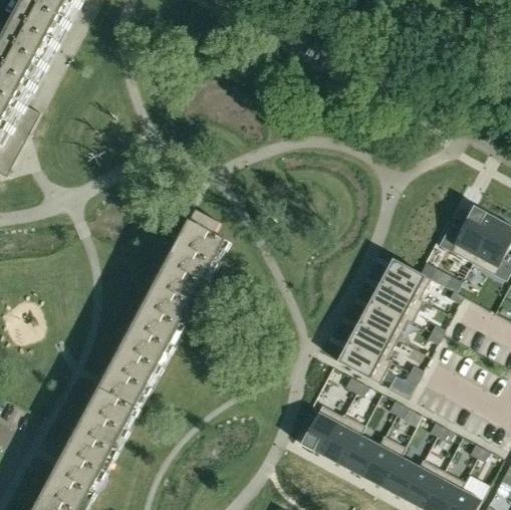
[(28,0),(0,52),(0,145),(8,149),(28,111),(22,108),(80,0),(28,0)]
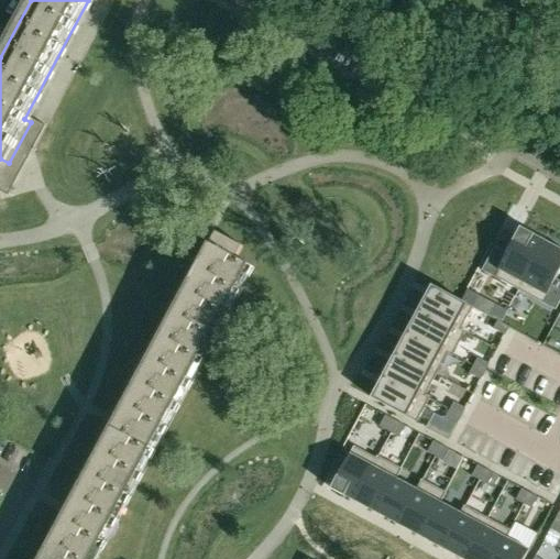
[(492,242),(479,266),(516,286),(542,237),(518,223),(504,249),(492,242)]
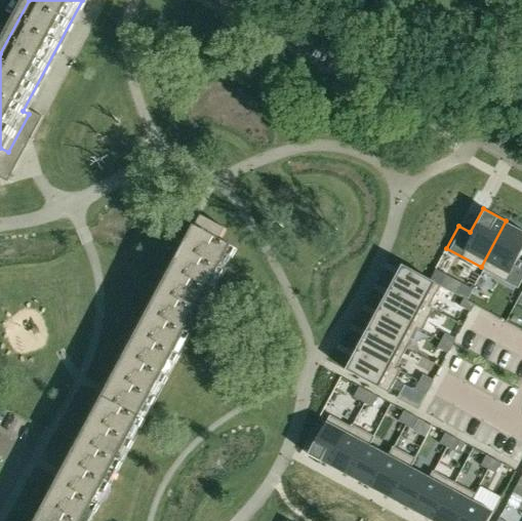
[(79,520),(230,242),(217,236),(224,225),(200,212),(194,223),(193,223),(32,520),(79,520)]
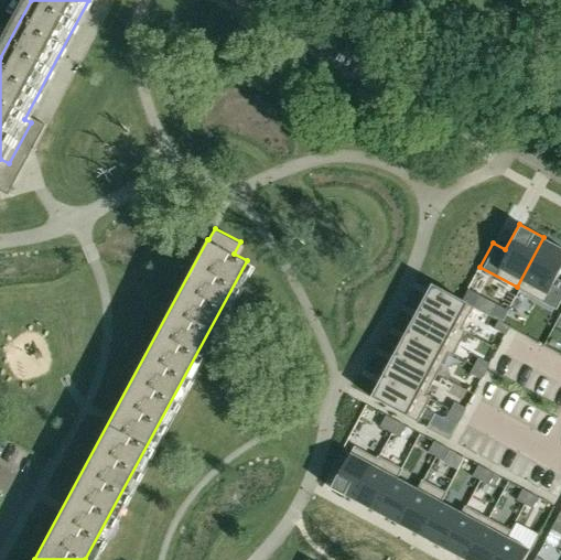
[(560,246),(543,237),(517,287),(553,307),(560,291),(560,279),(553,276),(560,261),(560,246)]
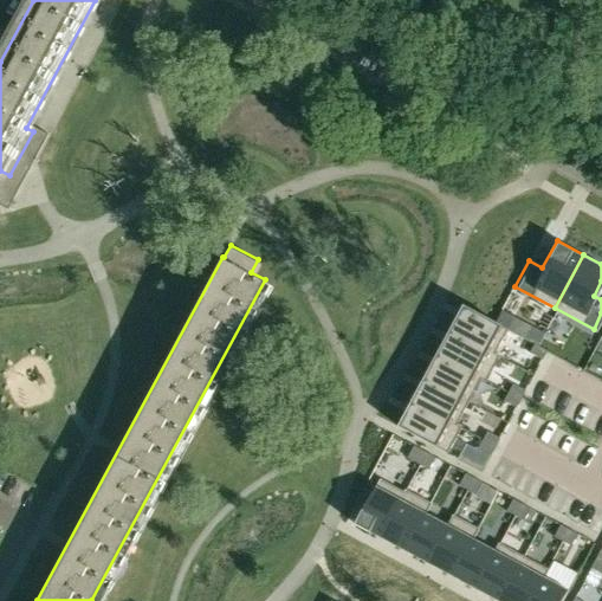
[(461,303),(448,328),(497,354),(497,353),(492,349),(505,325),(492,318),(461,303)]
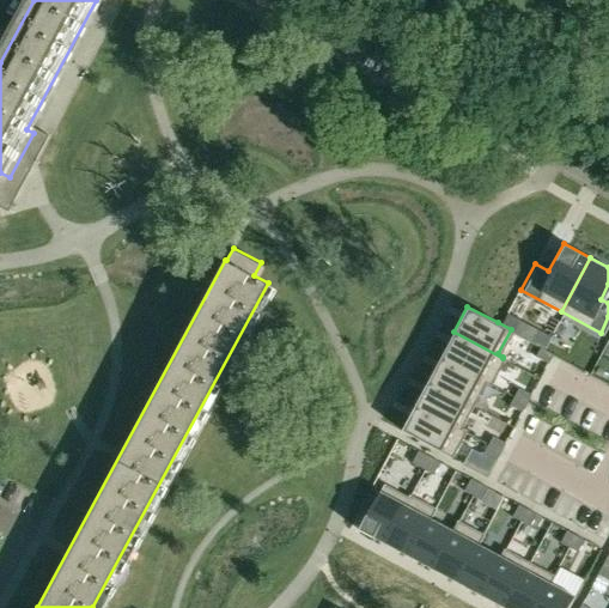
[(454,332),(440,356),(489,382),(503,358),(454,332)]
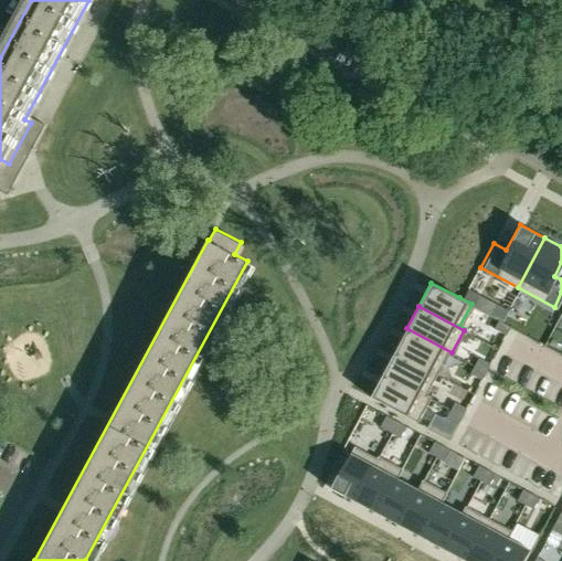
[(496,317),(491,326),(504,331),(508,324),(496,317)]
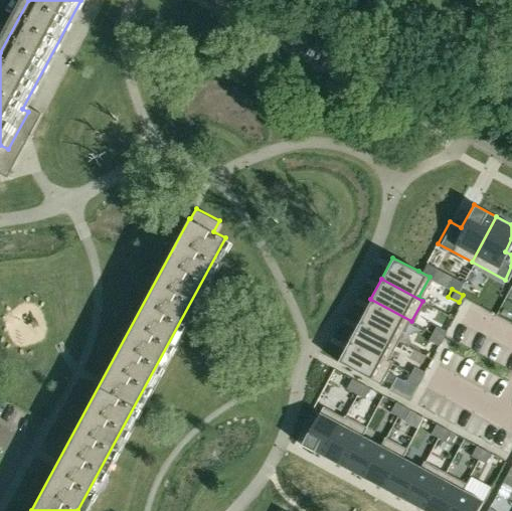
[(370,299),(359,319),(396,338),(406,319),(410,322),(411,321),(370,299)]
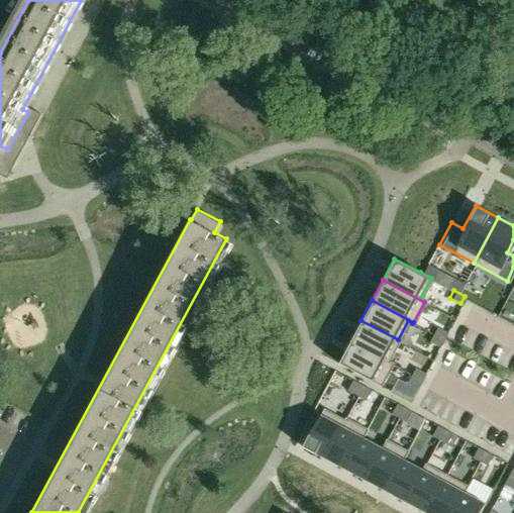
[(361,320),(350,340),(391,363),(392,362),(388,360),(398,339),(361,320)]
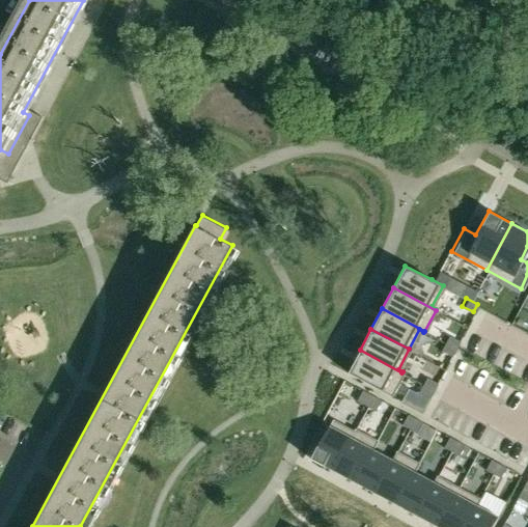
[(447,333),(443,340),(454,347),(459,339),(447,333)]
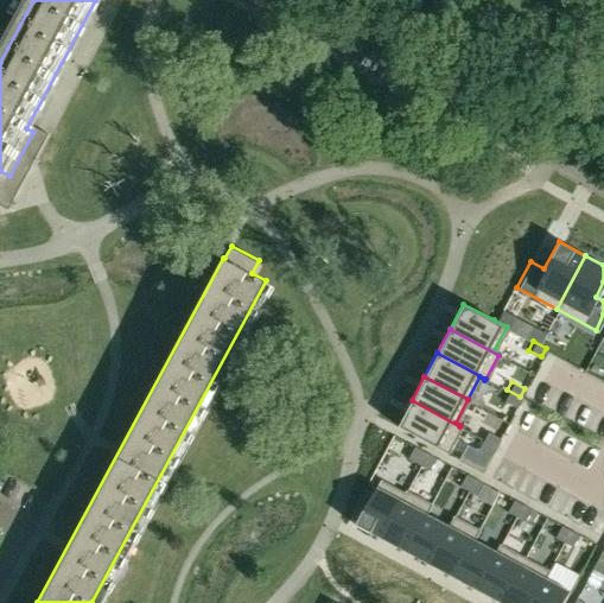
[(507,389),(502,399),(515,405),(520,397),(507,389)]
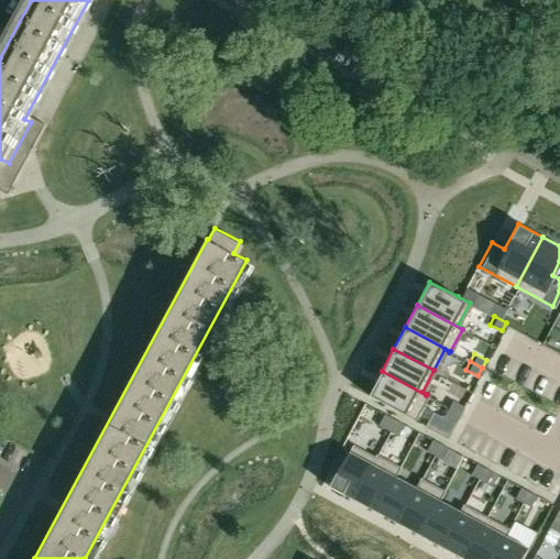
[(382,371),(369,394),(414,418),(426,395),(382,371)]
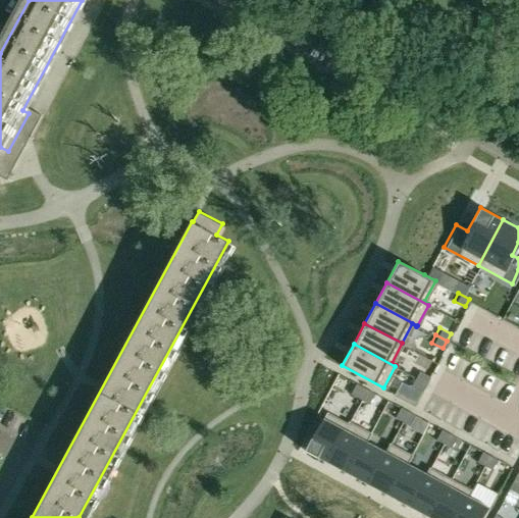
[(418,368),(414,376),(424,381),(428,374),(418,368)]
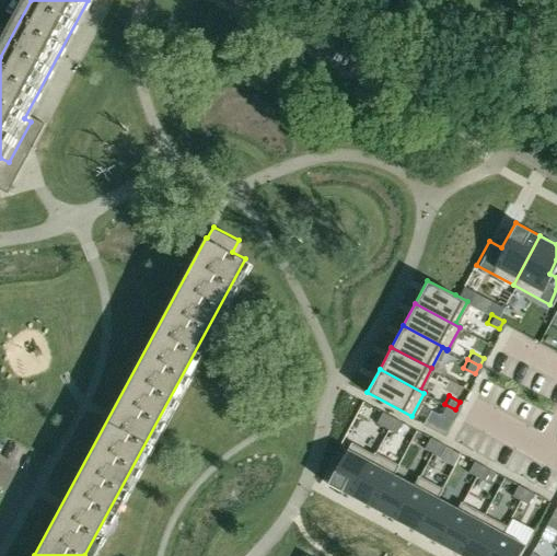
[(444,404),(440,412),(451,418),(455,409),(444,404)]
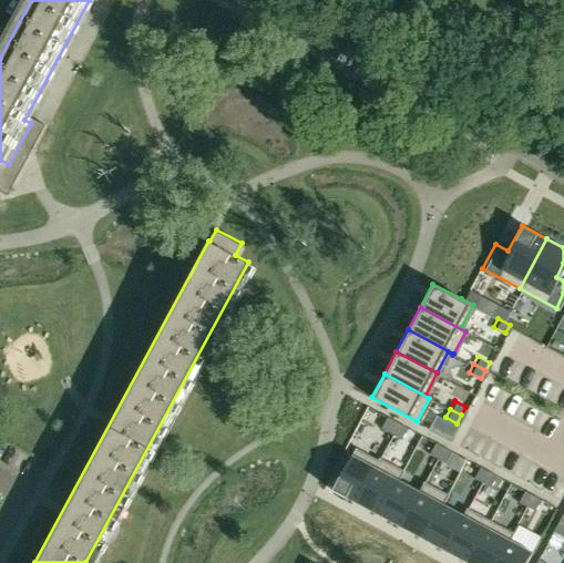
[(385,413),(379,426),(391,432),(397,420),(385,413)]
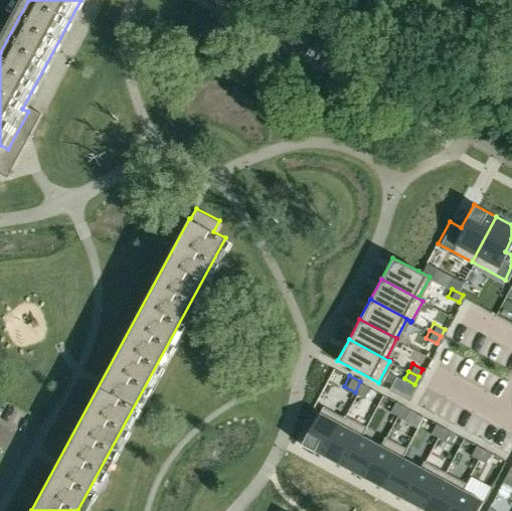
[(360,381),(355,392),(362,395),(368,385),(360,381)]
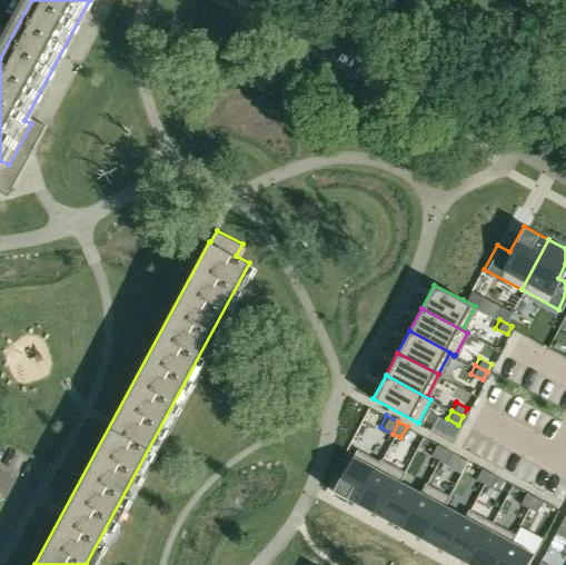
[(435,442),(429,453),(437,457),(443,446),(435,442)]
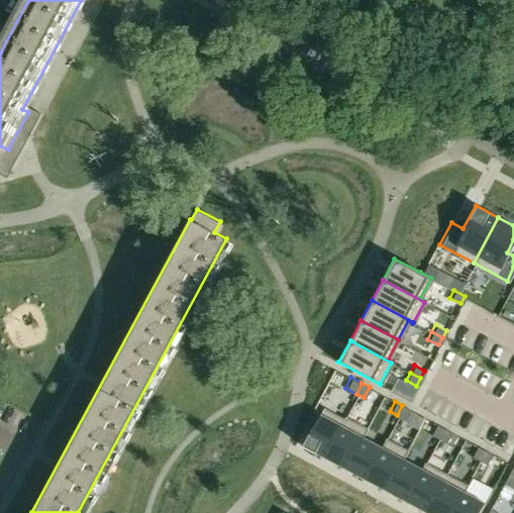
[(402,405),(397,415),(404,419),(410,409),(402,405)]
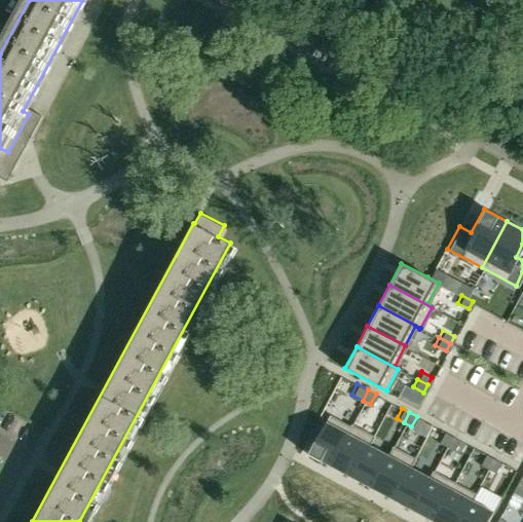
[(328,413),(306,452),(328,464),(350,422),(349,421),(348,424),(328,413)]
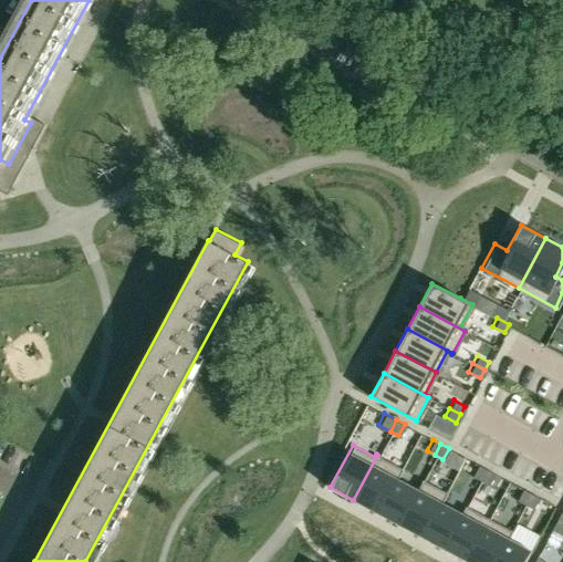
[(377,455),(353,500),(375,512),(399,467),(377,455)]
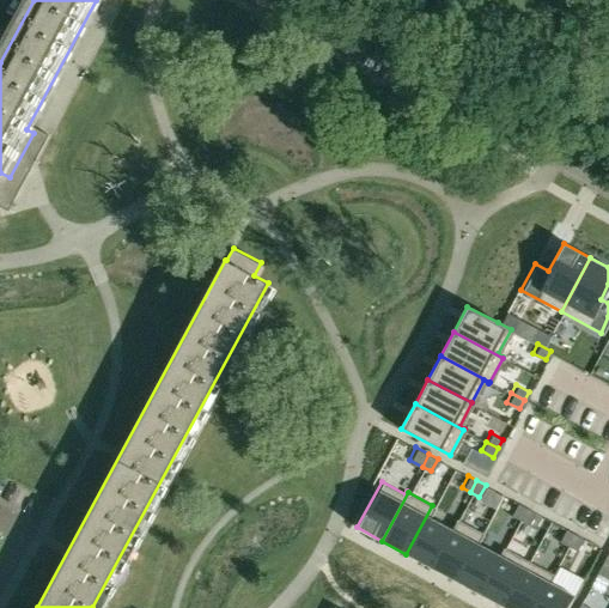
[(516,502),(510,514),(518,518),(525,505),(516,502)]
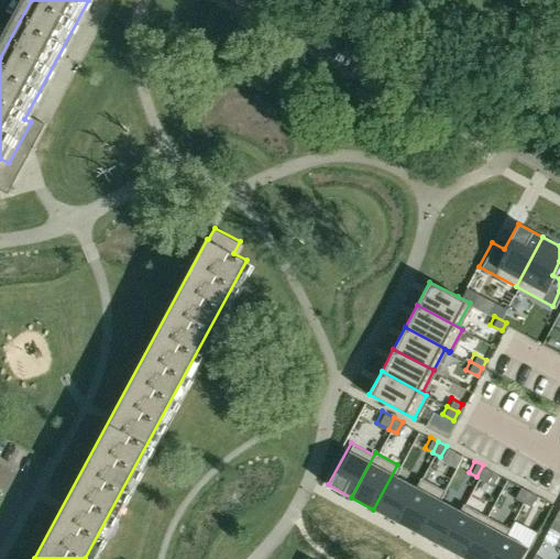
[(397,464),(373,510),(396,521),(419,475),(414,485),(394,474),(398,464),(397,464)]
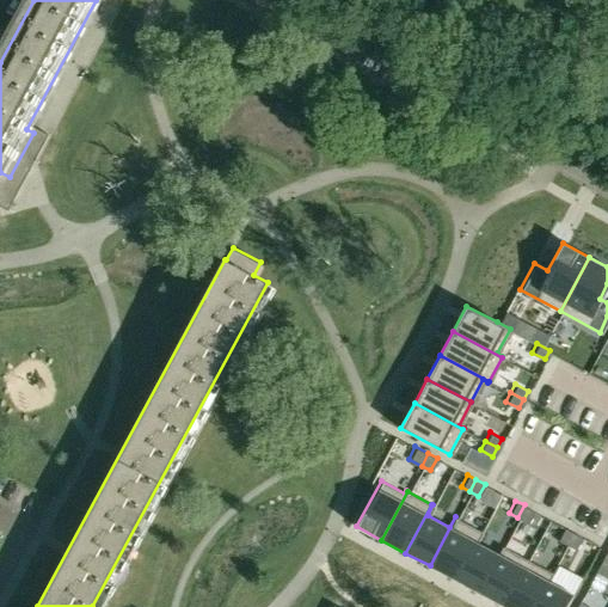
[(524,504),(517,517),(526,522),(533,509),(524,504)]
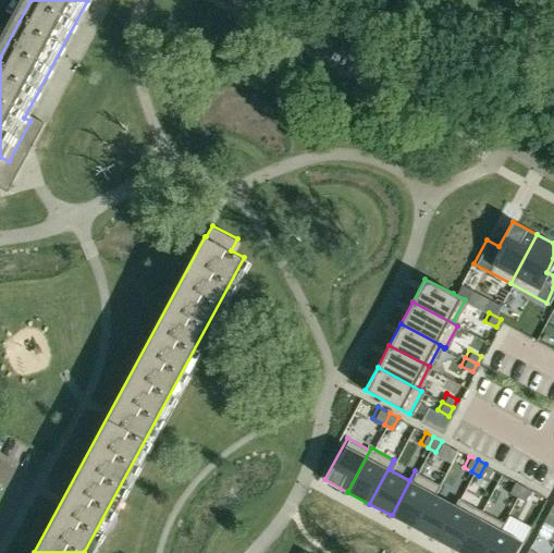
[(415,470),(392,515),(414,527),(438,482),(415,470)]
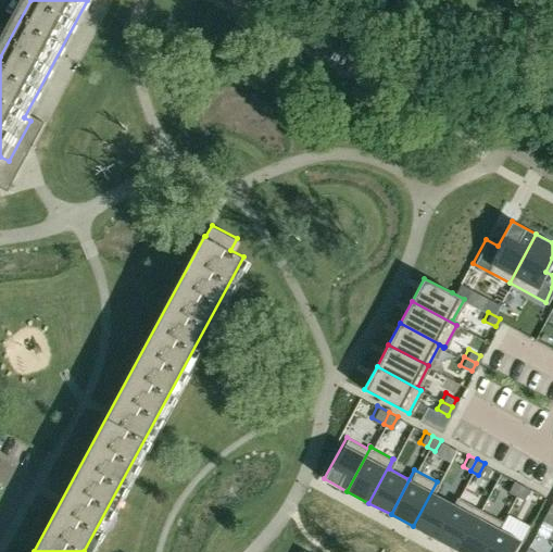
[(512,478),(506,489),(514,493),(520,483),(512,478)]
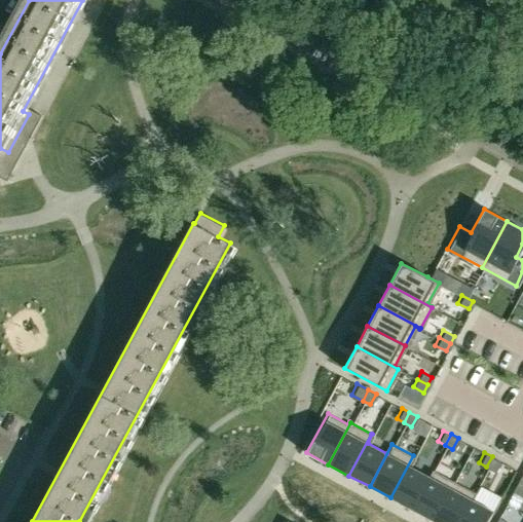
[(413,455),(390,497),(411,509),(432,469),(431,469),(427,475),(409,464),(413,456),(413,455)]
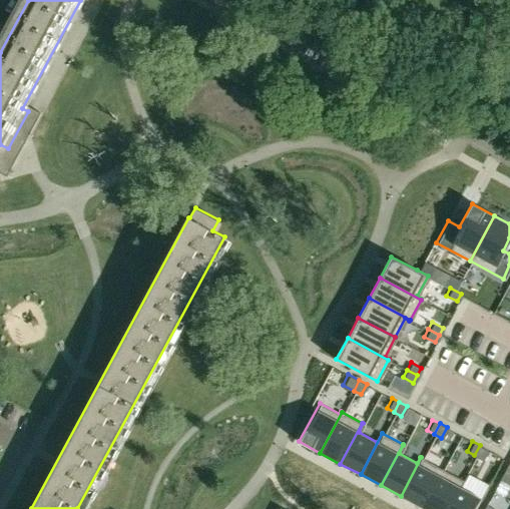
[(480,445),(474,455),(482,459),(487,449),(480,445)]
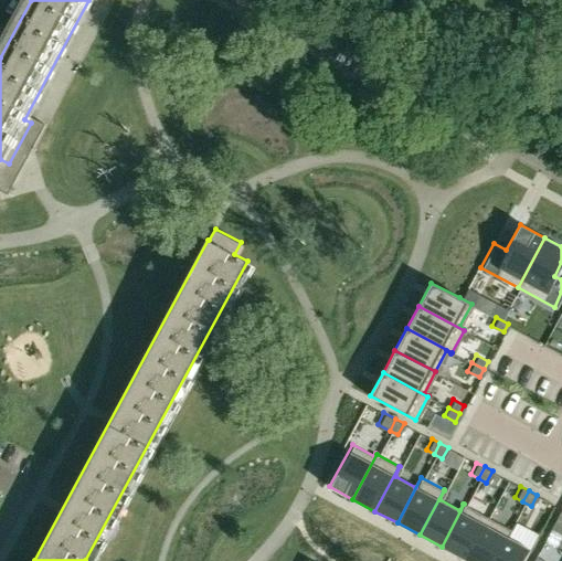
[(464,504),(442,547),(464,559),(487,516),(464,504)]
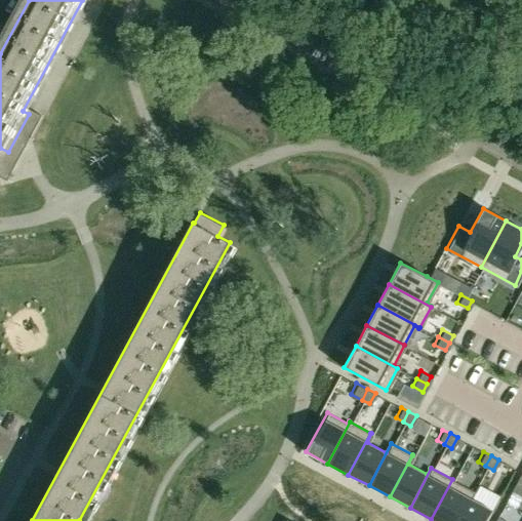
[(452,479),(431,519),(434,520),(455,520),(473,490),(452,479)]
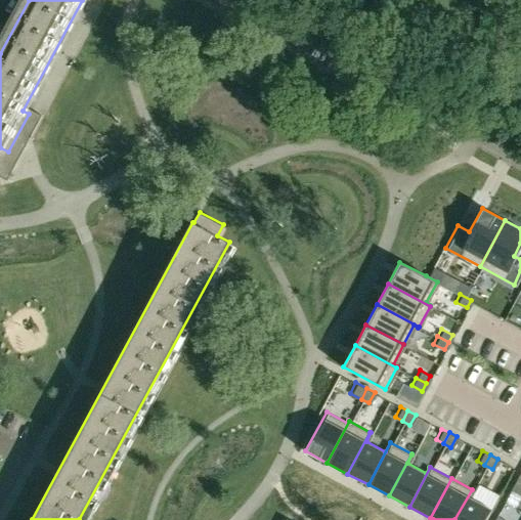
[(520,483),(514,480),(510,487),(520,493),(520,490),(520,483)]
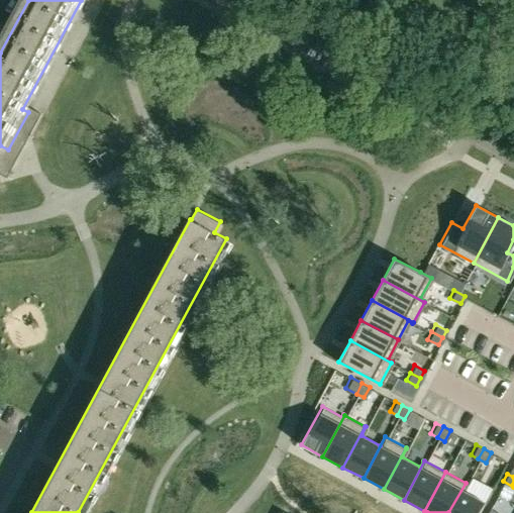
[(466,483),(448,512),(476,512),(483,500),(463,490),(467,483),(466,483)]
